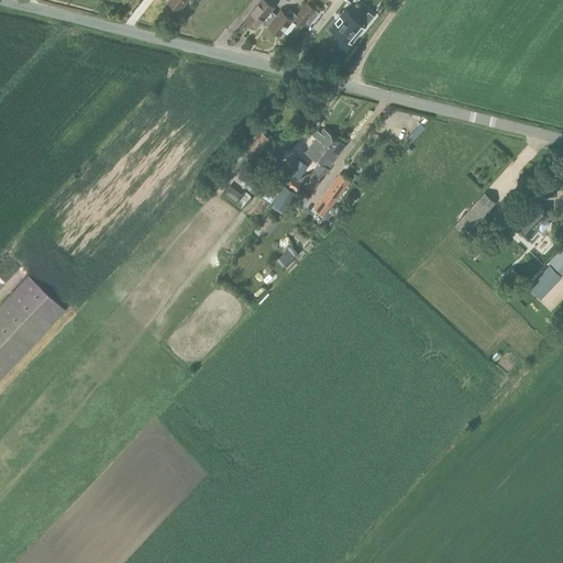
[(168,0),(168,1),(180,11),(188,0),(168,0)]
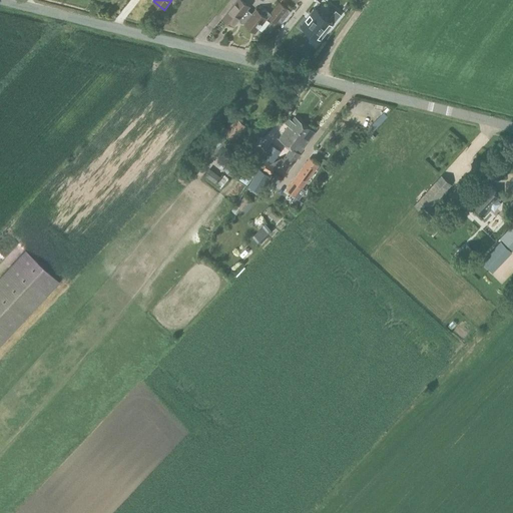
[(246,11),(249,7),(239,0),(236,0),(222,17),(233,26),(240,19),(242,21),(249,13),(246,11)]
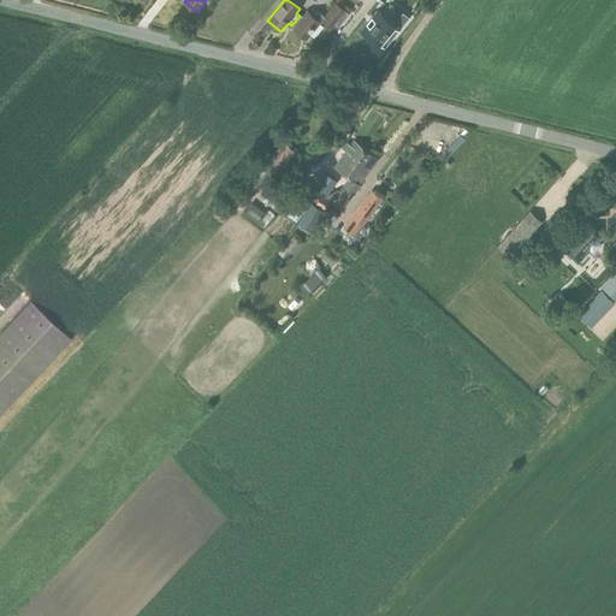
[(338,28),(349,13),(336,3),(325,16),(321,21),(331,29),(335,24),(338,28)]
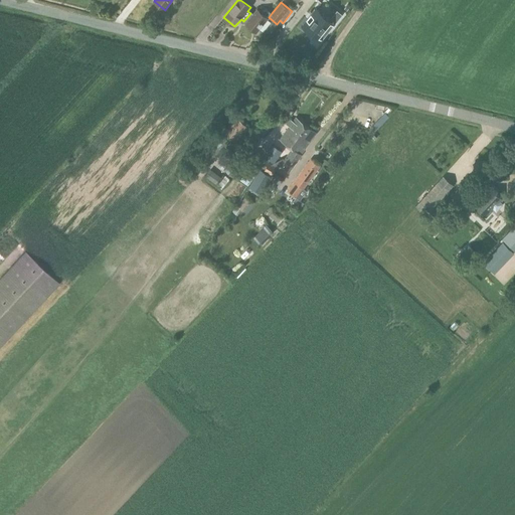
[(210,26),(224,12),(220,8),(206,22),(210,26)]
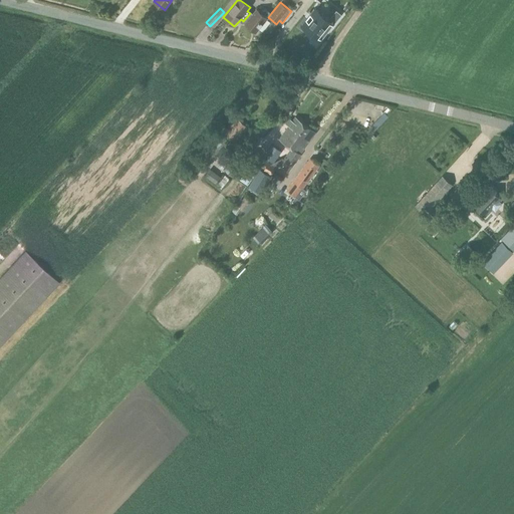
[(268,17),(271,13),(265,8),(261,13),(256,9),(252,15),(250,13),(243,21),(246,23),(245,23),(256,32),(267,18),(268,17)]
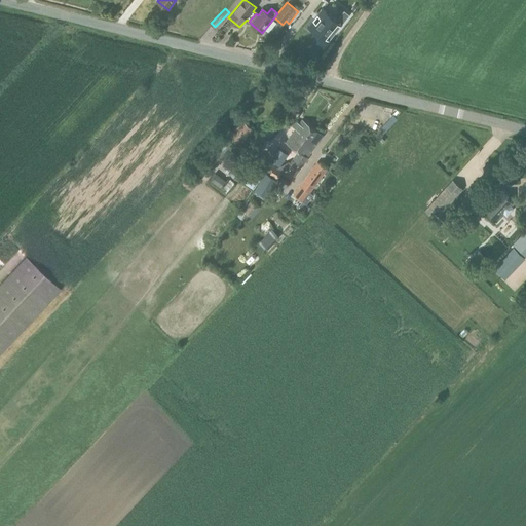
[(330,39),(350,14),(344,10),(336,20),(323,8),(317,14),(322,17),(317,23),(313,20),(308,26),(325,38),(326,36),(330,39)]
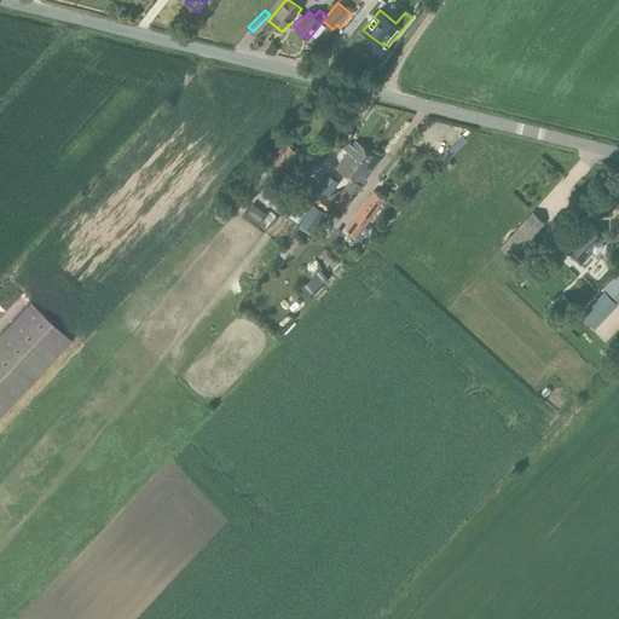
[(368,150),(356,142),(336,167),(351,178),(354,180),(368,162),(362,156),(368,150)]
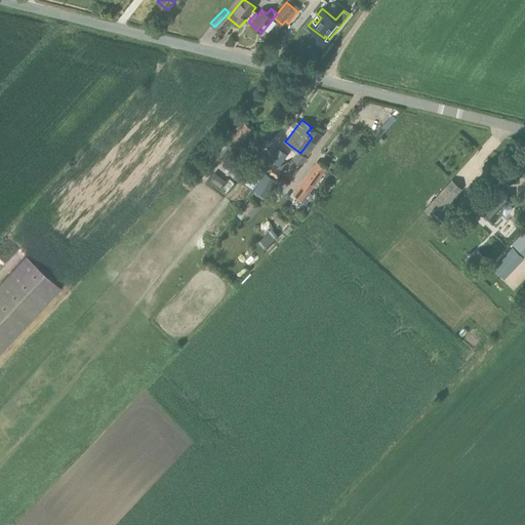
[(246,134),(251,128),(243,121),(238,126),(237,126),(235,128),(235,129),(229,136),(242,148),(250,138),(246,134)]
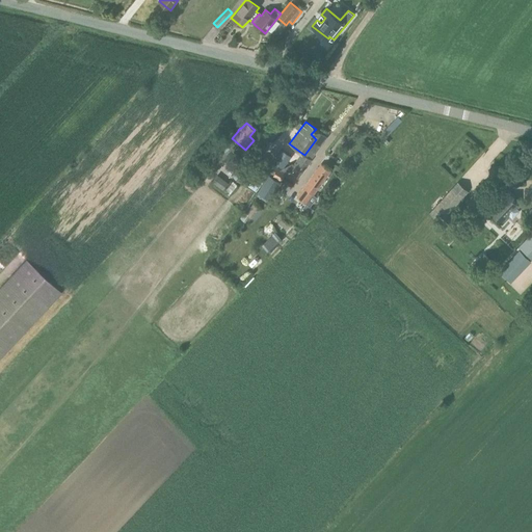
[(327,137),(316,129),(311,134),(316,139),(304,155),(301,153),(289,171),(299,178),(312,160),(311,159),(327,137)]
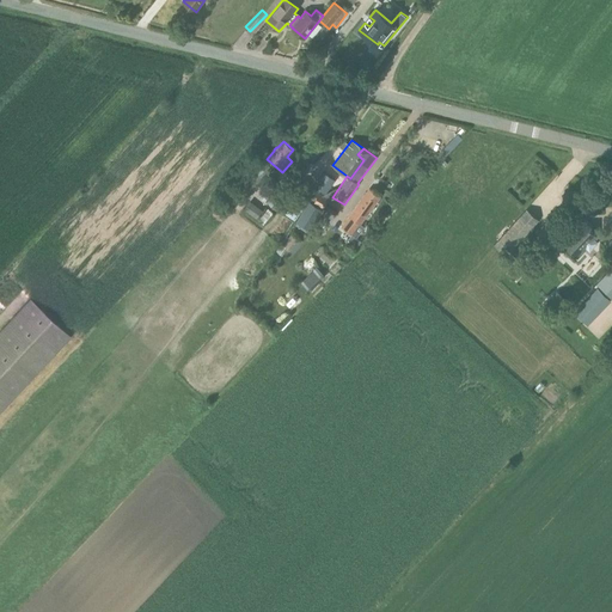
[(236,188),(222,201),(233,210),(245,197),(245,196),(257,183),(259,184),(274,169),(263,158),(234,188),(236,188)]
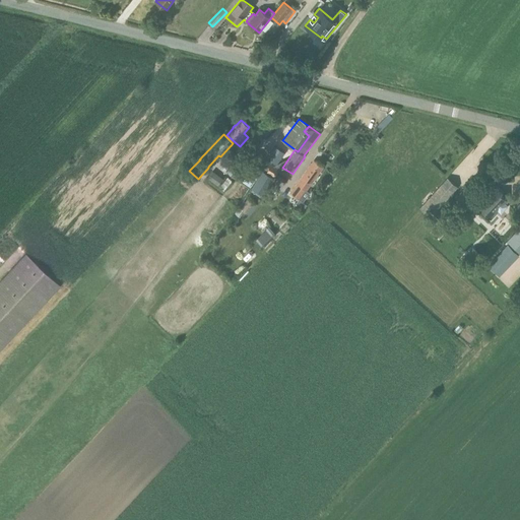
[(284,153),(276,147),(269,157),(277,164),(284,153)]
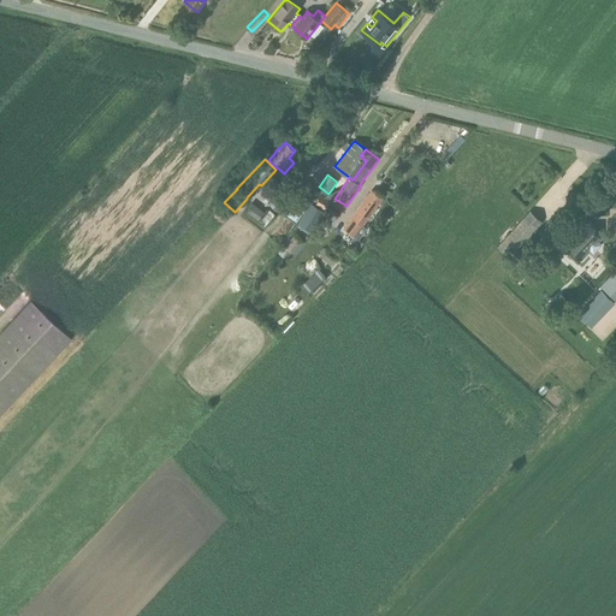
[(320,193),(312,188),(303,202),(308,205),(312,200),(317,202),(320,193)]
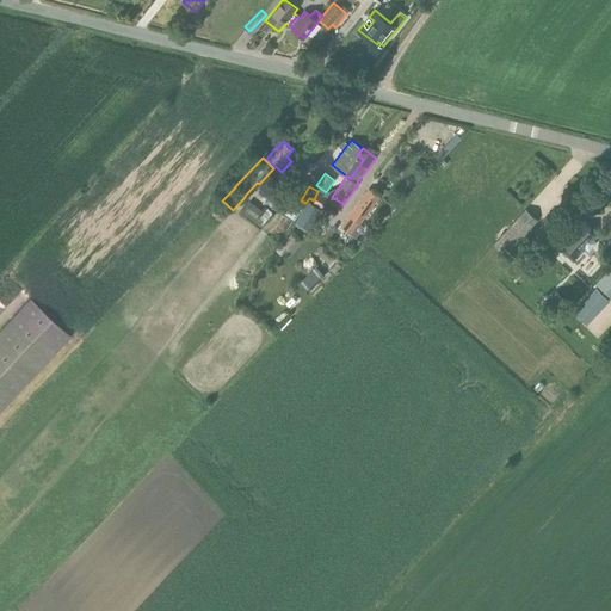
[(369,187),(349,215),(340,227),(351,234),(352,235),(352,234),(360,223),(376,202),(380,203),(383,198),(369,187)]
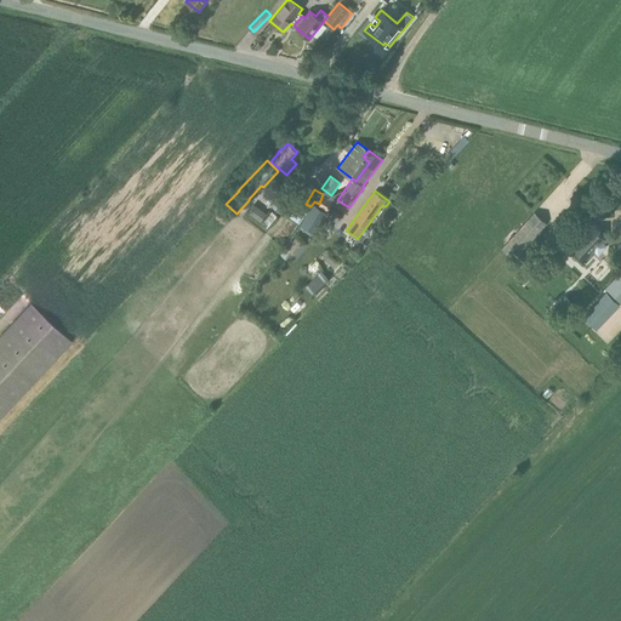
[(281,192),(271,204),(281,212),(291,200),(281,192)]
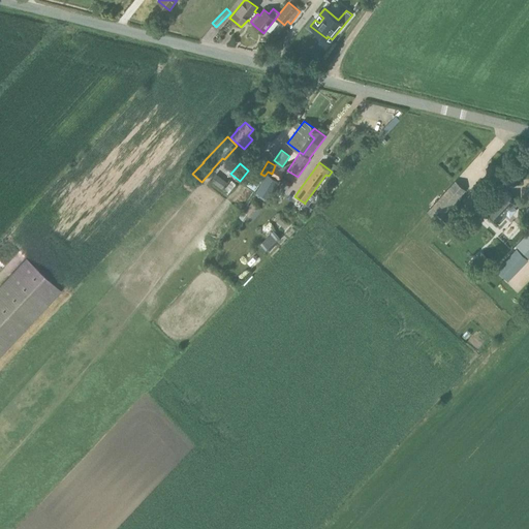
[(275,165),(272,174),(271,176),(279,180),(284,170),(275,165)]
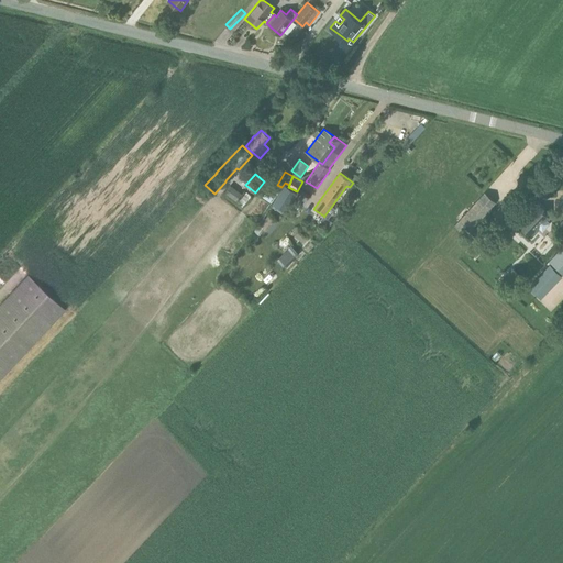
[(280,190),(272,184),(263,197),(272,203),(280,190)]
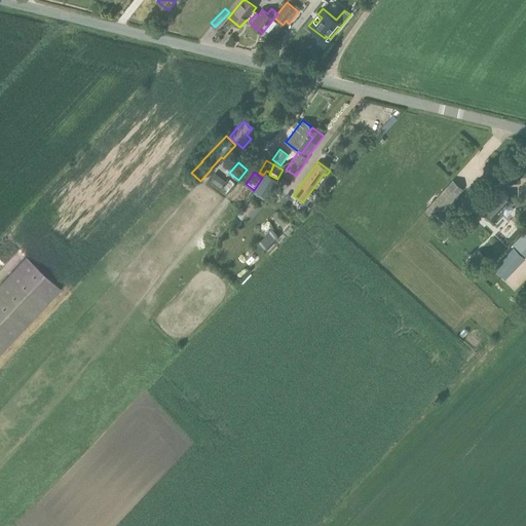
[(200,181),(191,173),(182,183),(191,190),(200,181)]
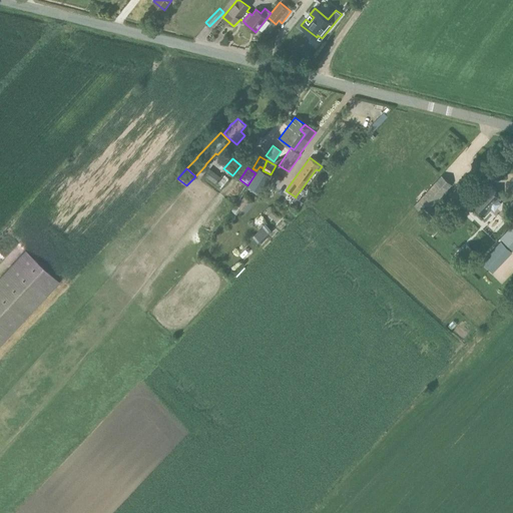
[(440,177),(414,205),(433,223),(441,214),(432,205),(450,185),(440,177)]
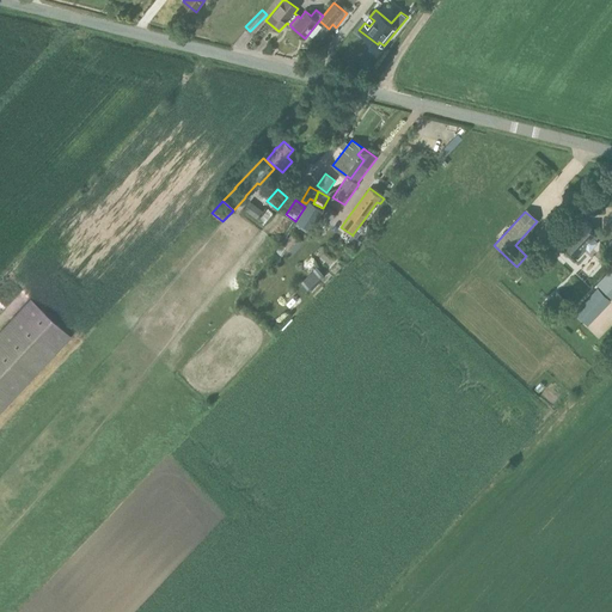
[(587,249),(589,251),(598,243),(595,239),(598,237),(582,222),(579,226),(575,222),(567,232),(562,227),(562,226),(551,216),(538,231),(549,240),(558,231),(567,239),(563,244),(577,258),(587,249)]
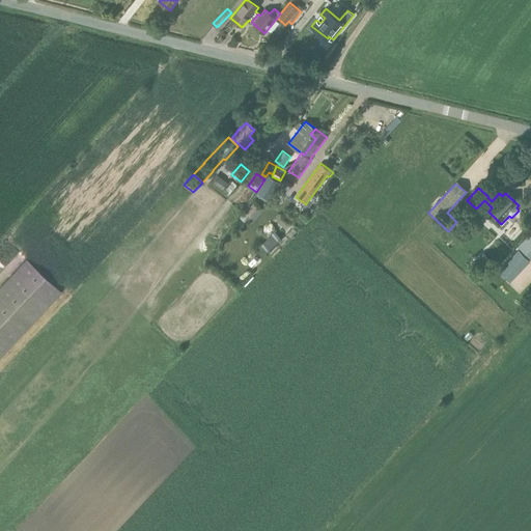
[(308,215),(313,208),(306,203),(306,204),(305,203),(301,210),(308,215)]
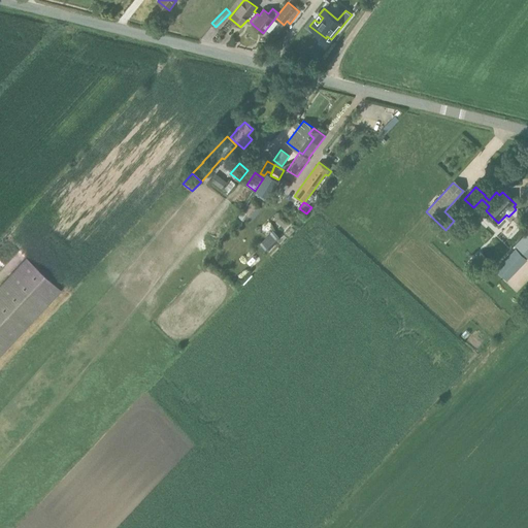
[(244,221),(249,213),(242,209),(238,217),(244,221)]
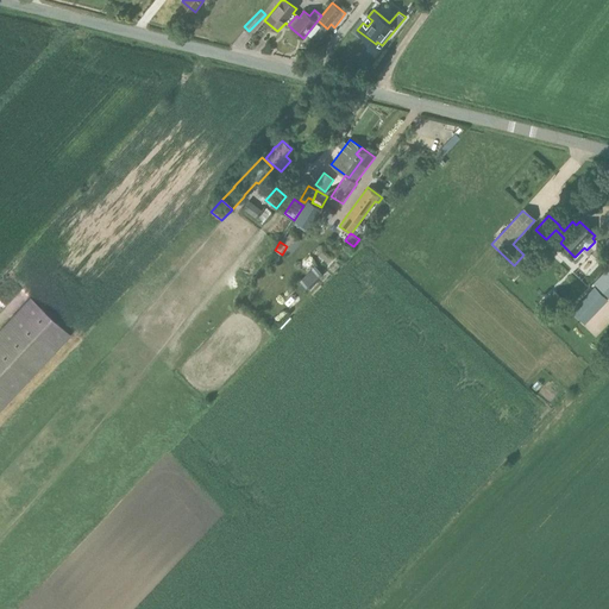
[(308,292),(324,275),(315,265),(299,283),(308,292)]
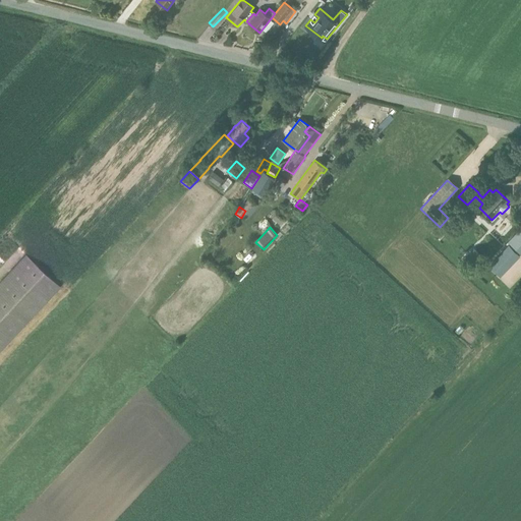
[(520,227),(509,240),(518,249),(520,251),(520,227)]
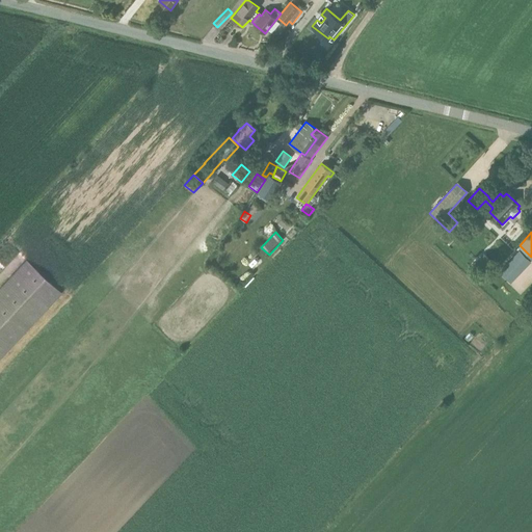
[(512,257),(524,268),(531,261),(520,249),(512,257)]
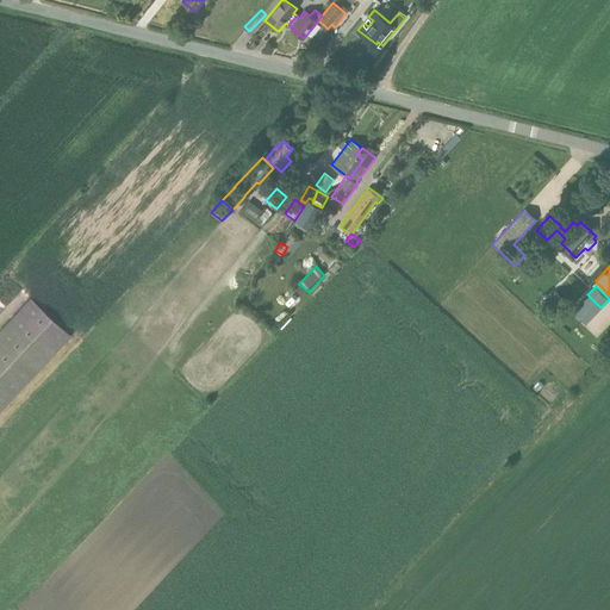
[(0,410),(72,336),(30,297),(0,328),(0,410)]
